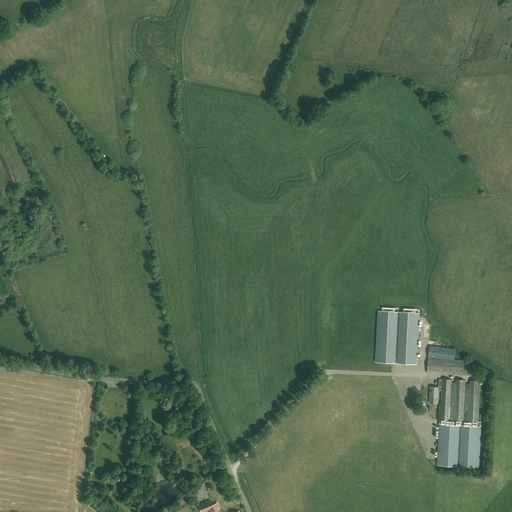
[(376,361),(417,363),(417,362),(419,313),(415,313),(416,309),(404,308),(403,312),(394,312),(394,310),(395,310),(395,308),(382,307),(382,311),(378,311),(376,361)]
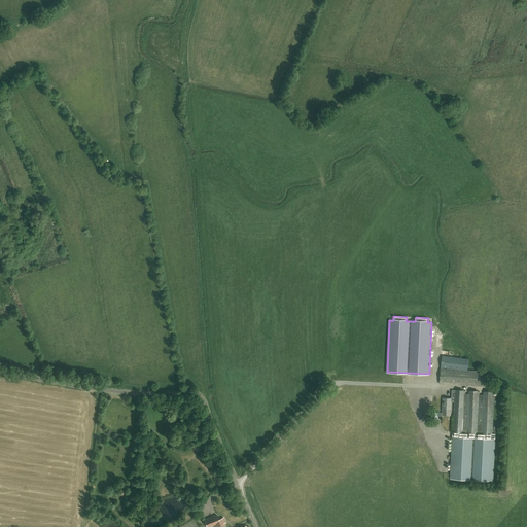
[(487,377),(480,376),(480,371),(467,370),(468,359),(443,356),(441,367),(441,369),(441,370),(440,381),(440,383),(440,384),(486,386),(487,377)]
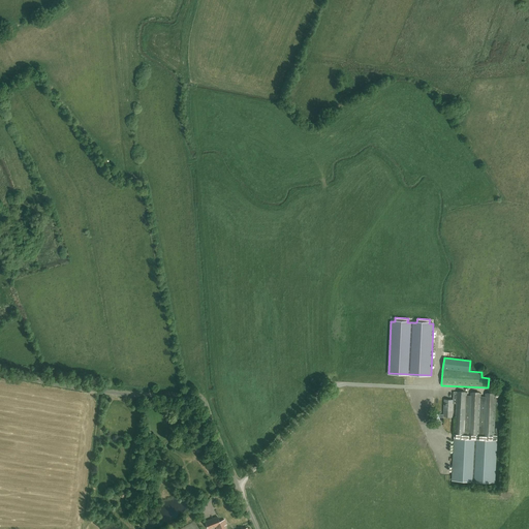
[(439,416),(443,416),(453,417),(454,404),(456,404),(453,479),(495,481),(497,435),(494,435),(496,394),(486,393),(486,396),(481,396),(481,393),(470,393),(470,396),(467,396),(467,393),(454,392),(453,400),(444,399),(443,414),(435,413),(435,417),(439,418),(439,416)]
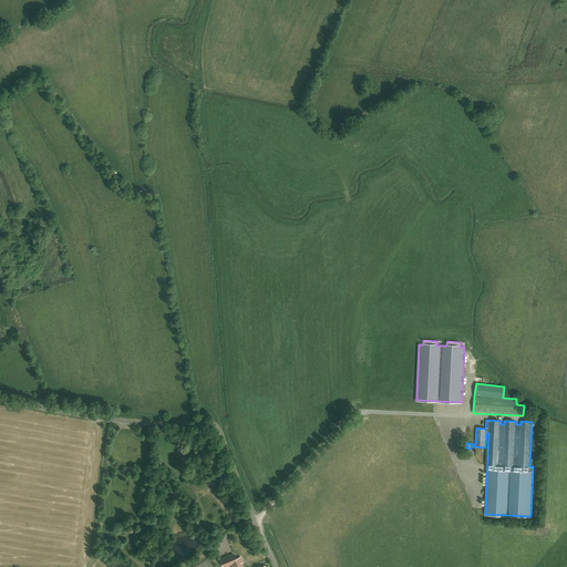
[(210,475),(207,484),(210,485),(210,483),(214,484),(213,486),(215,487),(218,478),(210,475)]
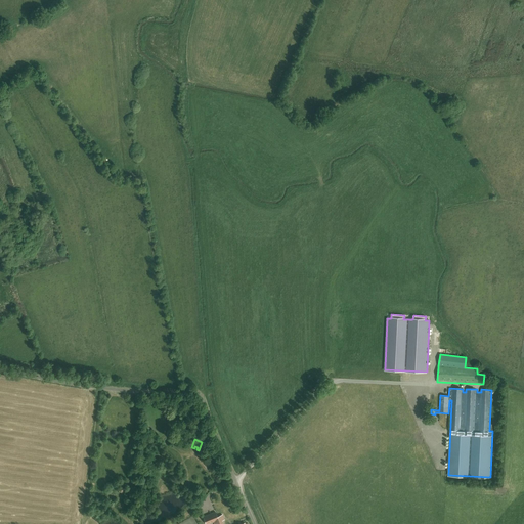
[(221,523),(218,516),(217,517),(215,512),(204,517),(206,523),(213,520),(214,523),(221,523)]
